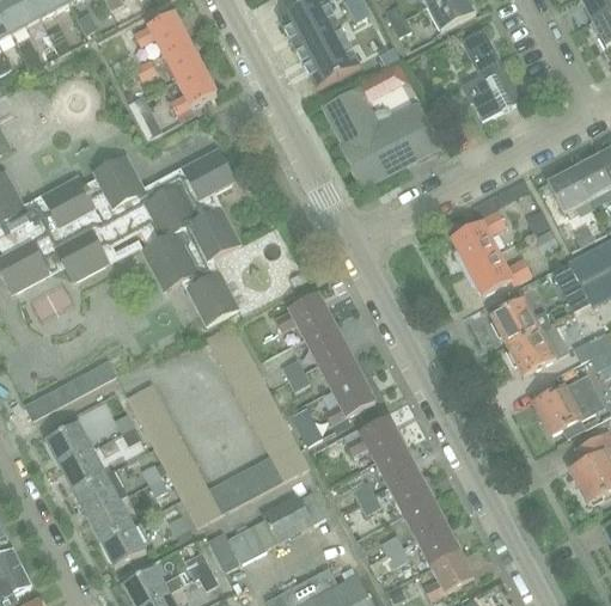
[(0,11),(13,36),(42,20),(30,0),(10,0),(0,5),(0,11)]
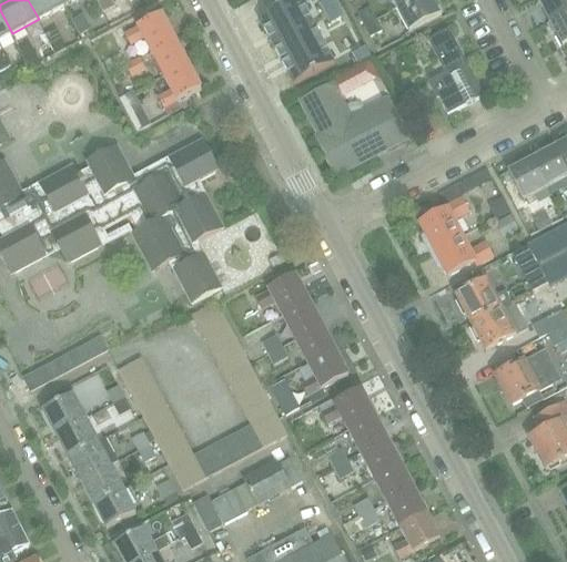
[(28,0),(39,19),(66,6),(62,0),(28,0)]
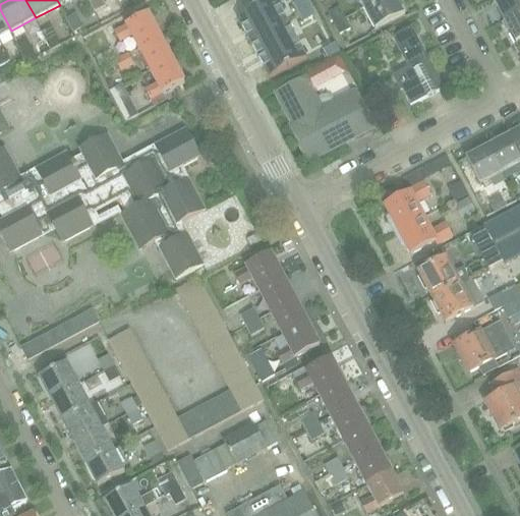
[(90,0),(95,9),(105,3),(103,0),(90,0)]
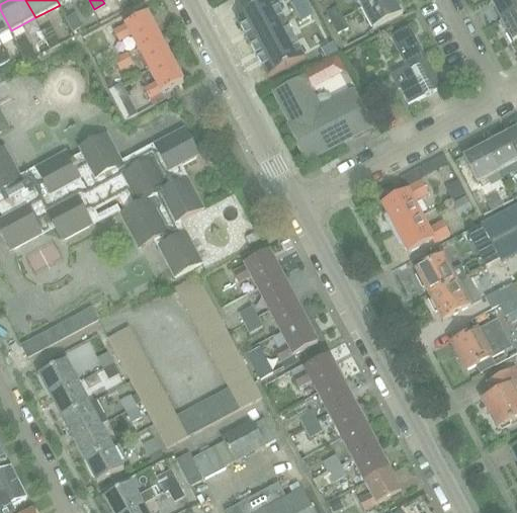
[(264,0),(236,15),(246,35),(284,15),(276,0),(264,0)]
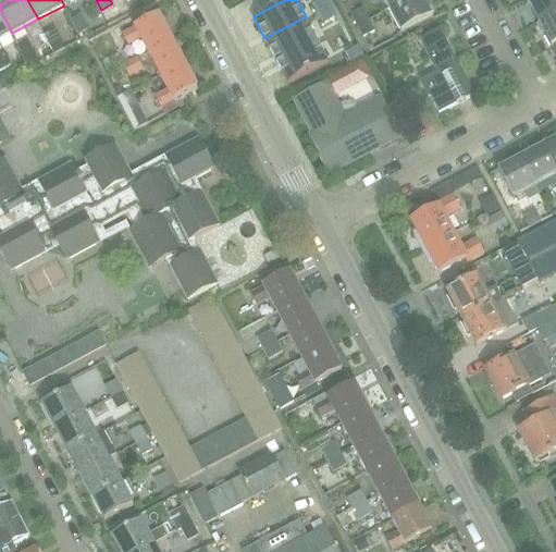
[(313,0),(318,10),(330,3),(328,0),(313,0)]
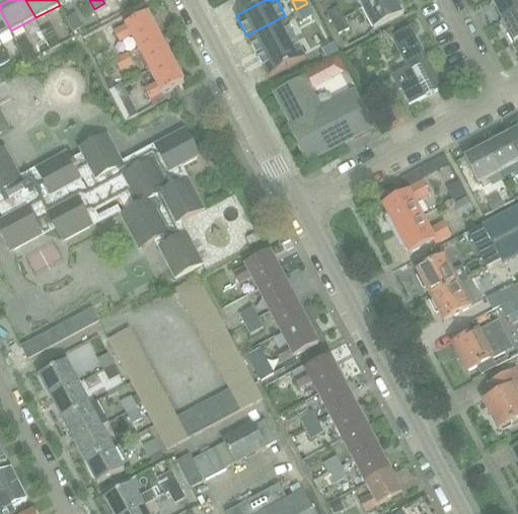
[(403,12),(396,0),(370,0),(361,5),(373,28),(403,12)]
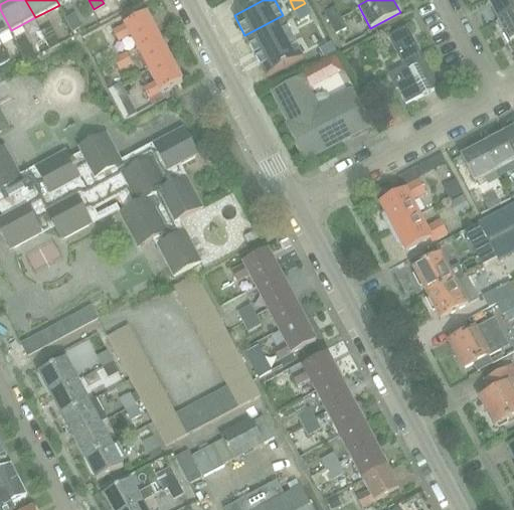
[(488,0),(498,18),(513,9),(513,0),(488,0)]
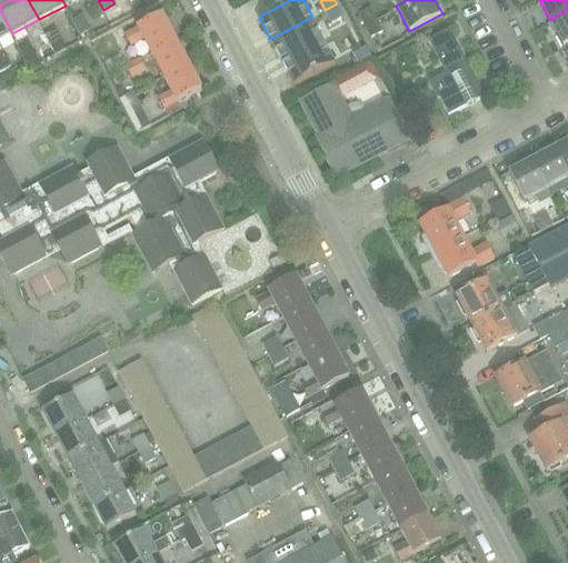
[(337,3),(325,10),(330,20),(342,13),(337,3)]
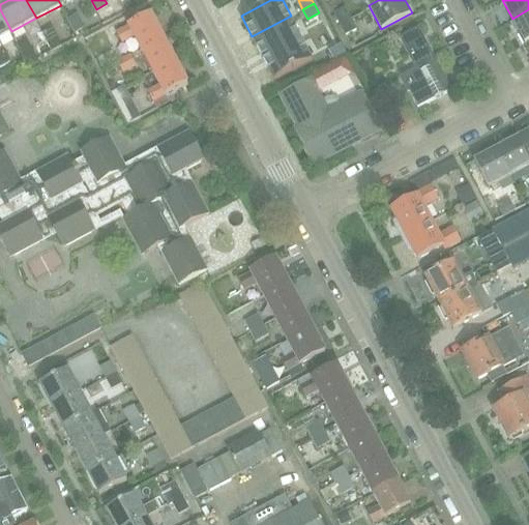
[(333,10),(339,21),(350,16),(345,4),(333,10)]
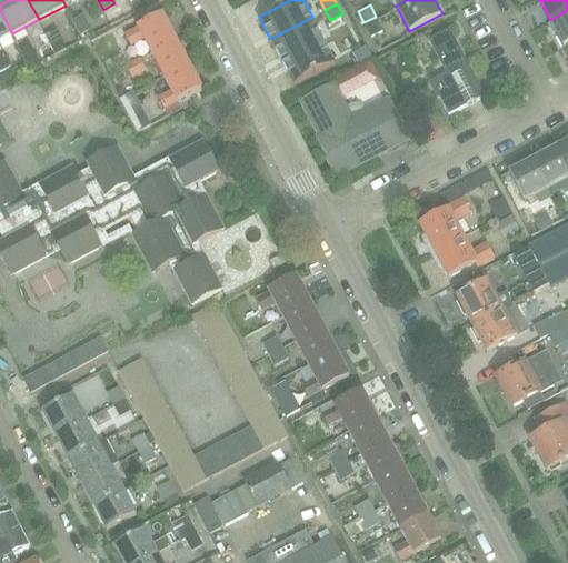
[(0,40),(12,33),(0,10),(0,40)]
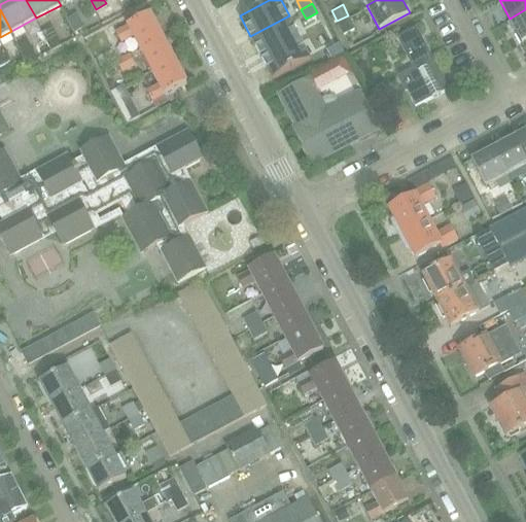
[(525,9),(510,19),(521,41),(525,38),(525,9)]
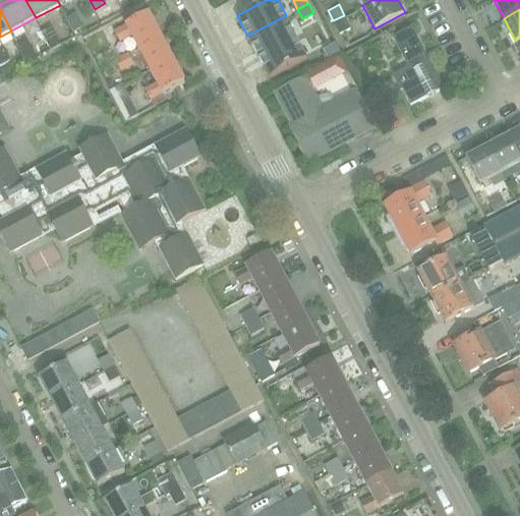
[(83,24),(76,10),(65,15),(72,31),(83,24)]
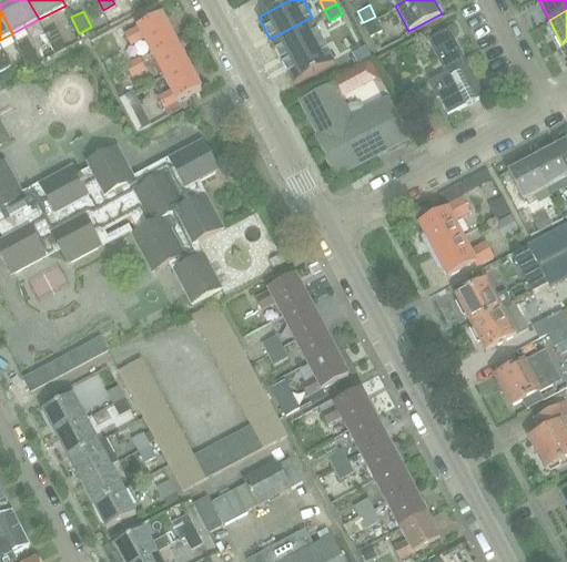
[(142,37),(149,50),(174,37),(161,12),(137,26),(124,32),(130,43),(142,37)]
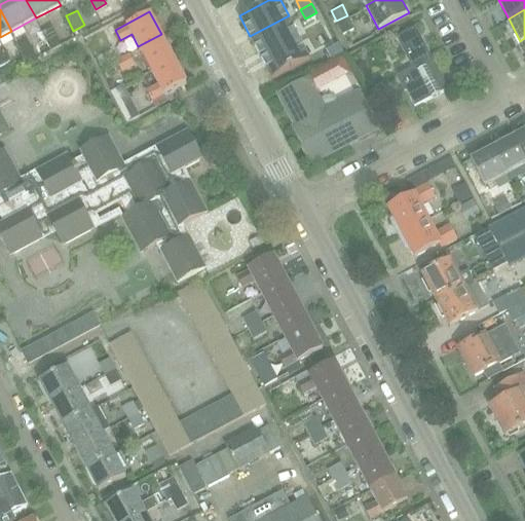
[(289,15),(250,36),(260,56),(299,35),(289,15)]
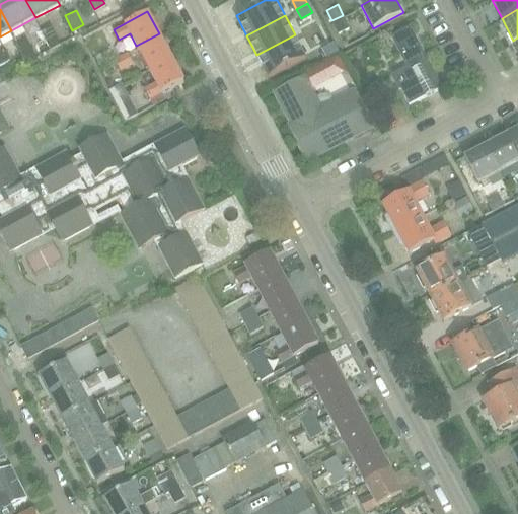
[(349,26),(343,15),(331,20),(338,32),(349,26)]
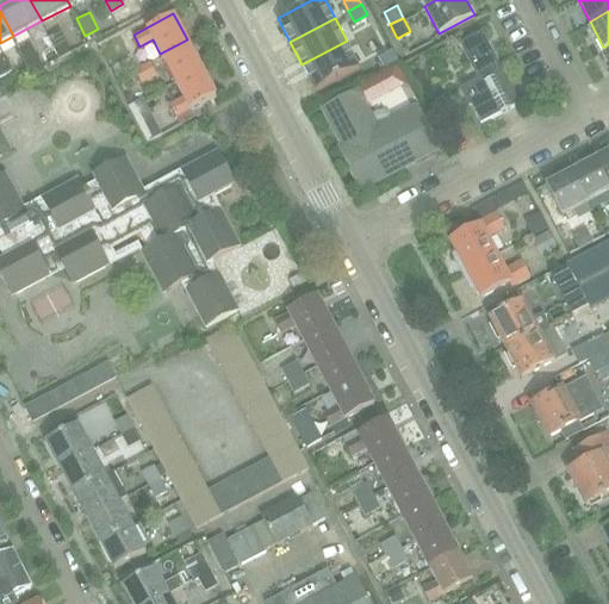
[(72,49),(60,27),(47,33),(58,56),(72,49)]
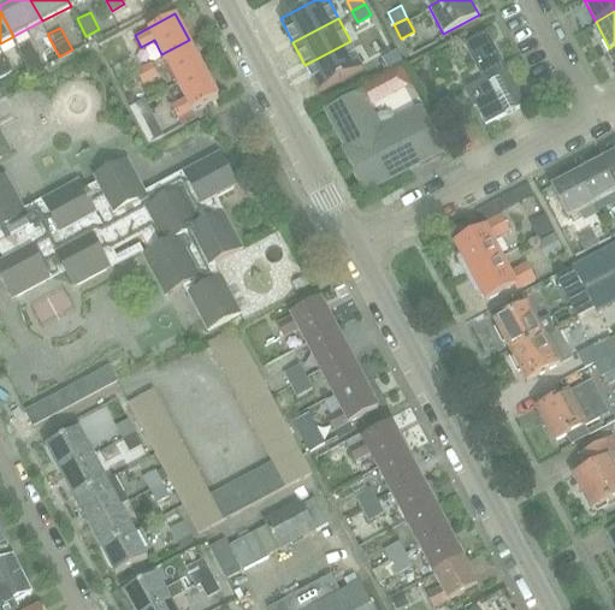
[(486,29),(463,41),(483,77),(465,86),(485,123),(525,101),(486,29)]
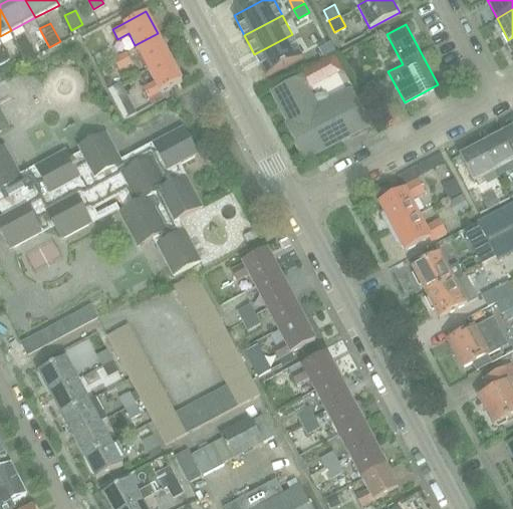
[(135,45),(141,56),(147,67),(170,55),(158,33),(135,45)]
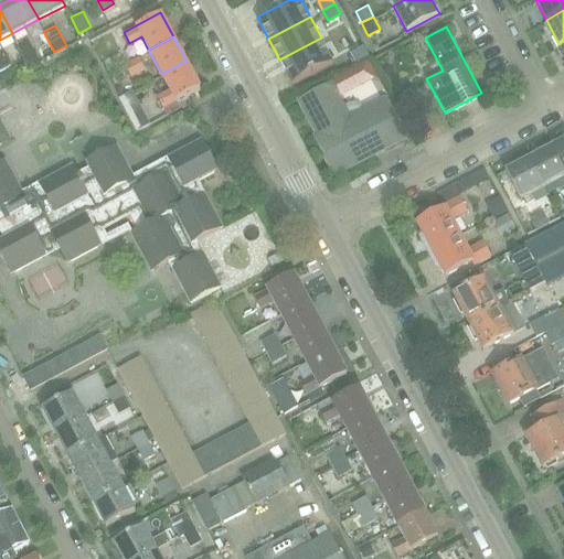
[(321,38),(279,60),(291,82),(332,60),(321,38)]
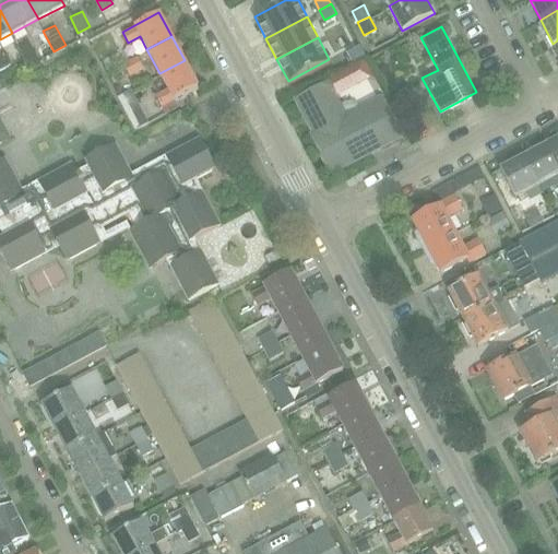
[(42,63),(28,38),(16,45),(30,69),(42,63)]
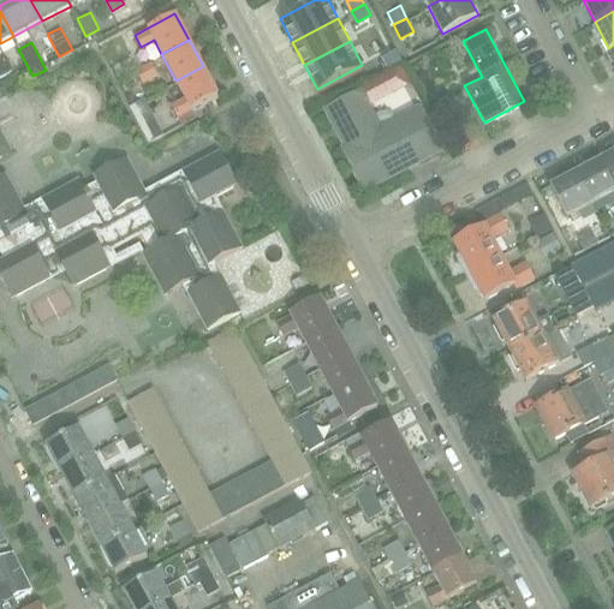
[(394,47),(381,54),(387,65),(400,59),(394,47)]
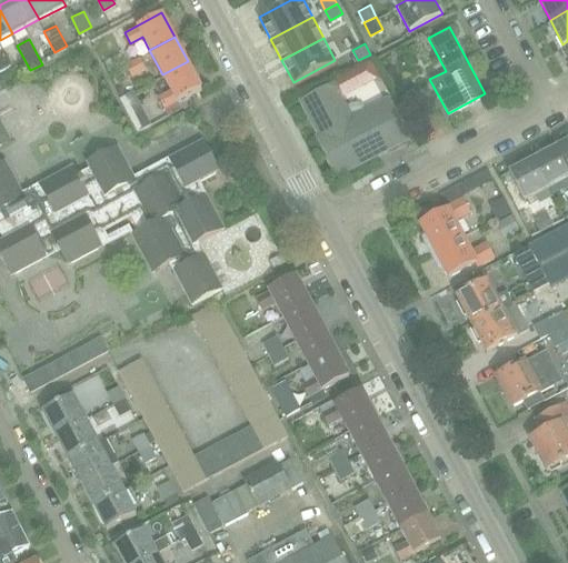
[(0,68),(11,62),(5,50),(0,52),(0,68)]
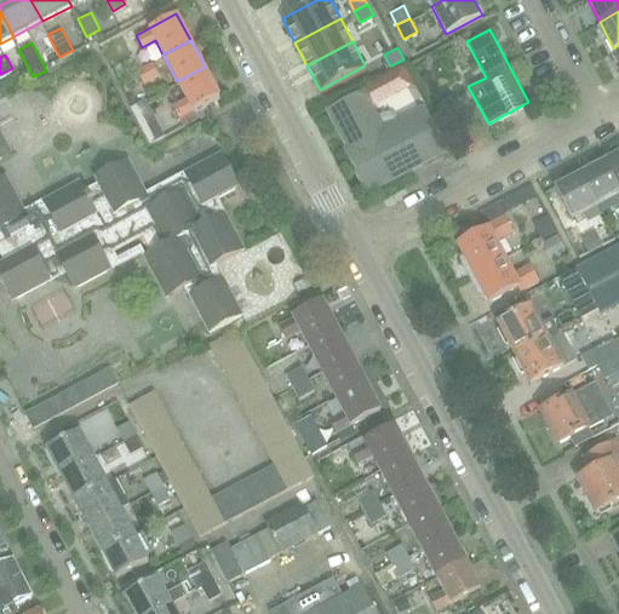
[(143,81),(160,73),(153,59),(136,68),(143,81)]
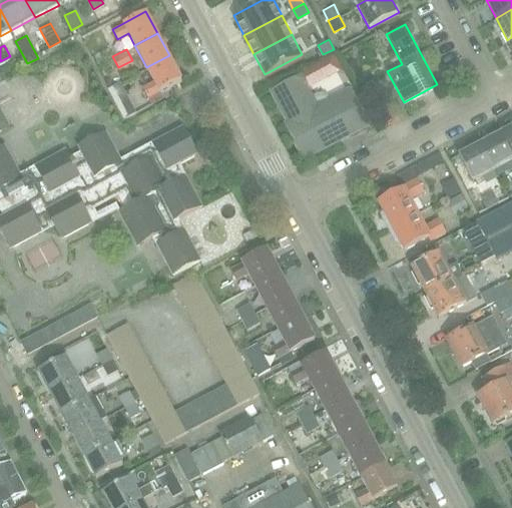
[(336,51),(322,58),(330,73),(344,66),(336,51)]
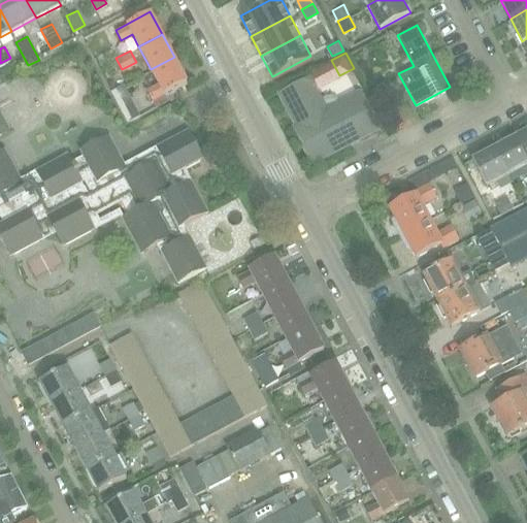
[(187,80),(174,57),(151,69),(157,82),(145,88),(152,98),(156,96),(163,93),(165,92),(187,80)]
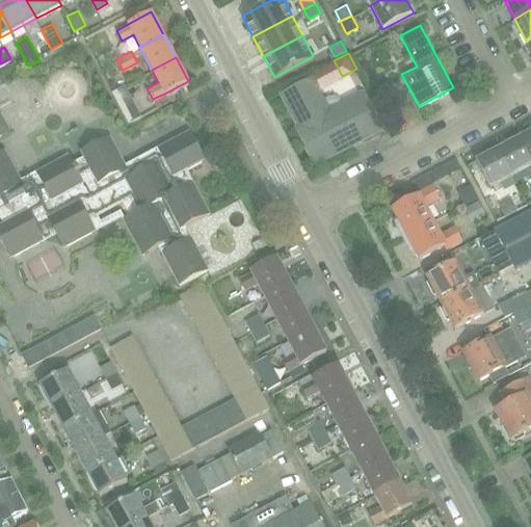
[(328,106),(316,83),(329,76),(325,69),(313,76),(281,93),(298,125),(295,127),(314,162),(381,128),(362,89),(328,106)]
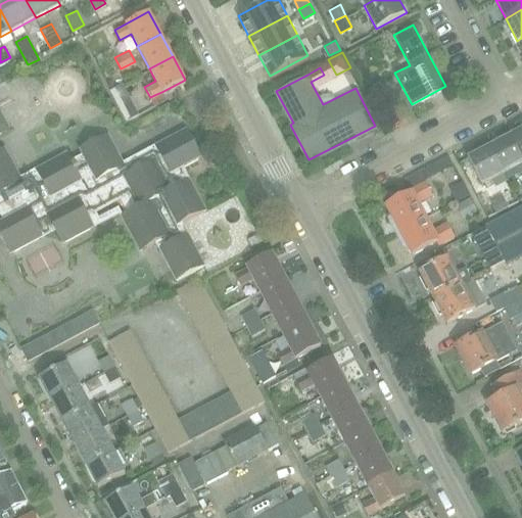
[(0,132),(10,127),(0,108),(0,82),(7,79),(3,72),(0,74),(0,132)]
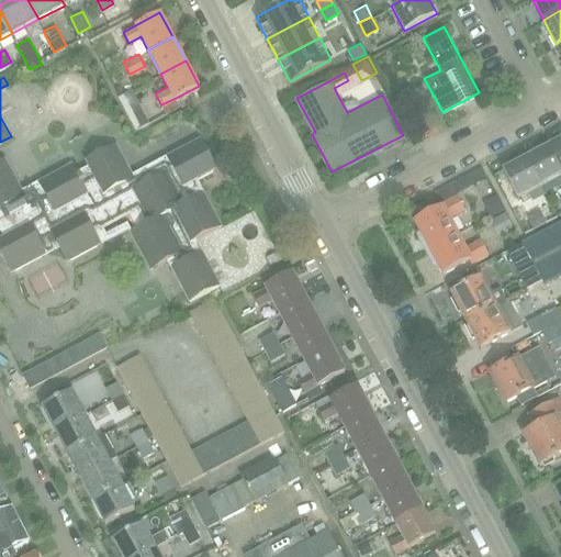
[(132,87),(120,93),(130,113),(131,115),(143,109),(132,87)]
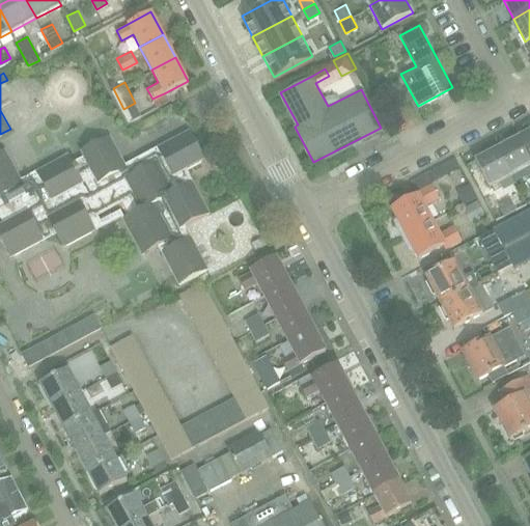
[(166,92),(154,99),(157,105),(165,101),(169,99),(166,92)]
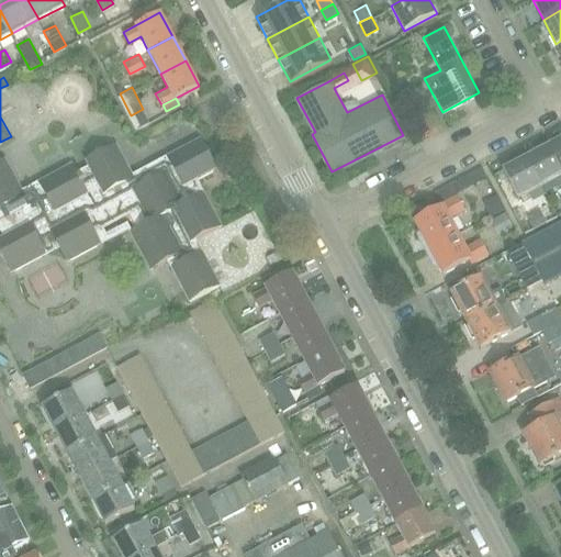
[(143,109),(131,115),(136,125),(136,126),(148,120),(143,109)]
